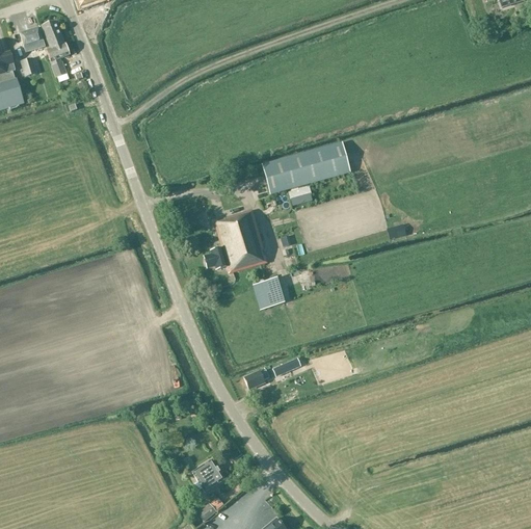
[(61,60),(60,56),(70,53),(56,20),(42,25),(51,48),(47,49),(53,64),(52,64),(56,76),(58,76),(60,81),(68,78),(65,73),(69,72),(63,60),(61,60)]
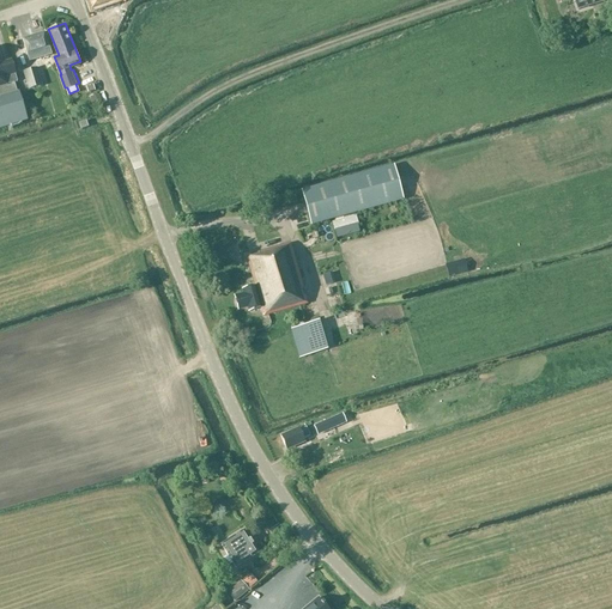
[(28,50),(30,58),(52,52),(49,44),(44,29),(23,36),(28,50)]
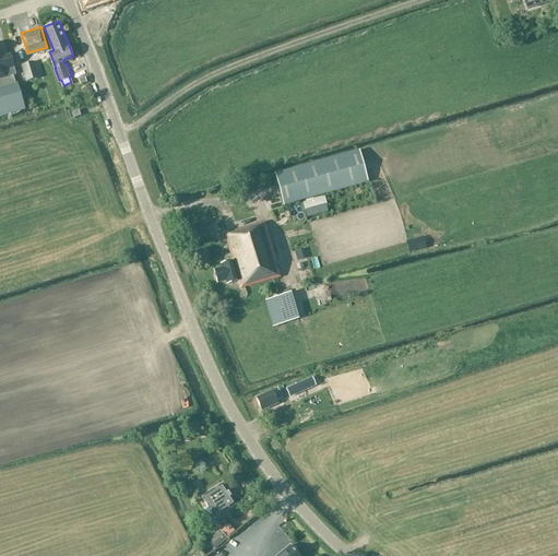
[(0,114),(25,107),(10,54),(1,57),(0,51),(0,114)]
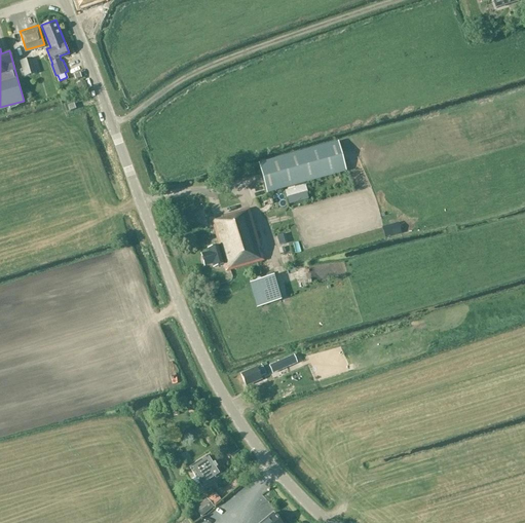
[(38,71),(33,55),(21,59),(17,59),(21,70),(19,70),(21,76),(38,71)]
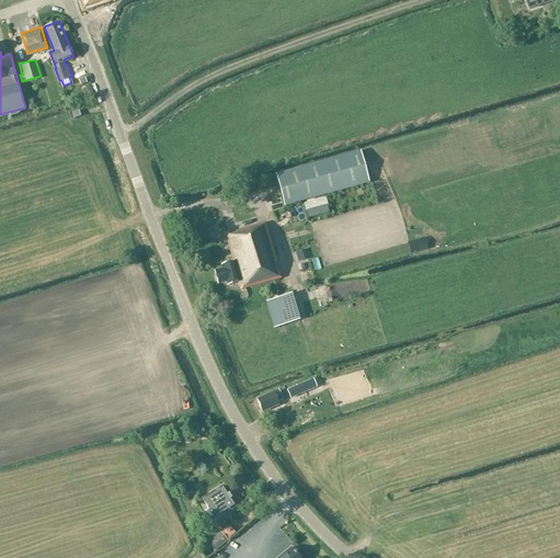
[(73,73),(82,69),(78,63),(70,67),(73,73)]
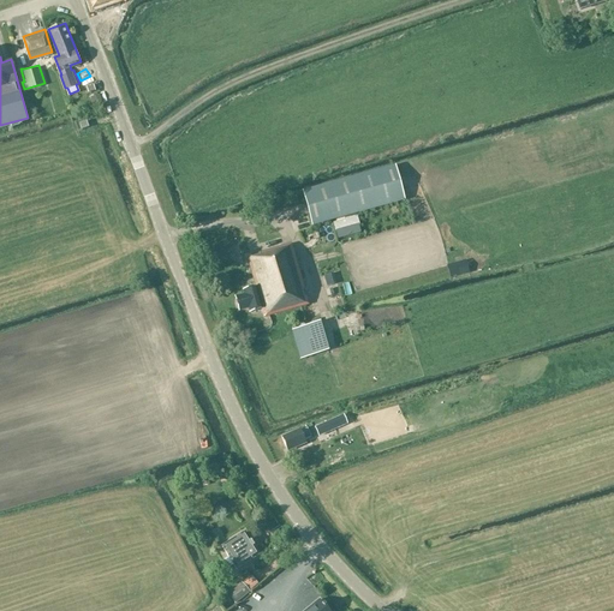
[(100,91),(91,94),(95,106),(105,102),(100,91)]
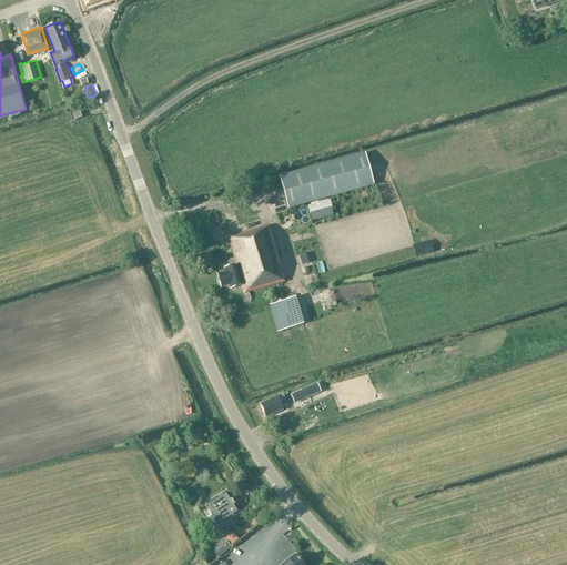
[(279,174),(289,207),(374,182),(365,150),(279,174)]
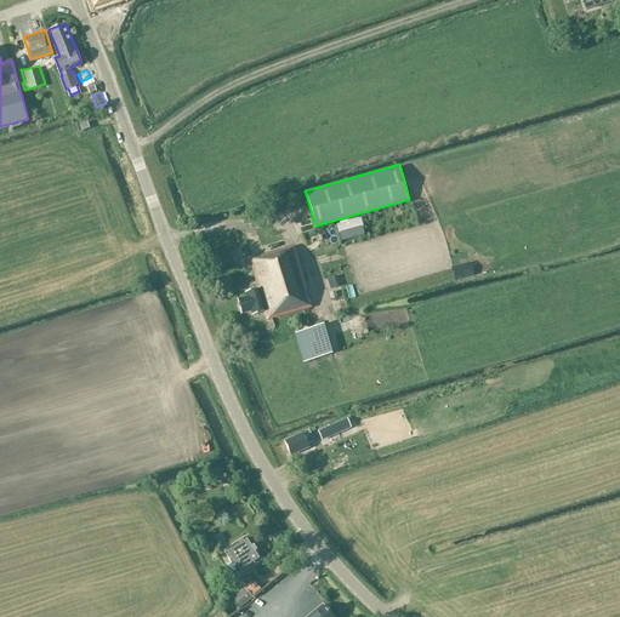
[(249,296),(240,298),(244,310),(252,308),(252,312),(265,308),(268,318),(313,304),(295,244),(250,256),(260,289),(248,292),(249,296)]
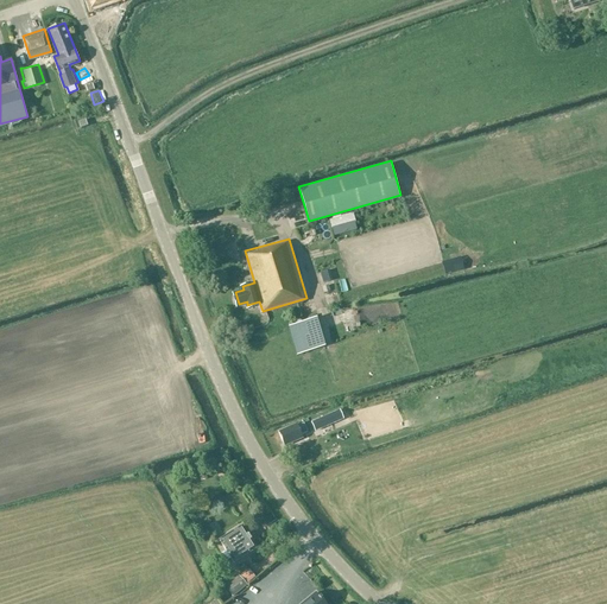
[(316,313),(290,322),(298,350),(326,342),(316,313)]
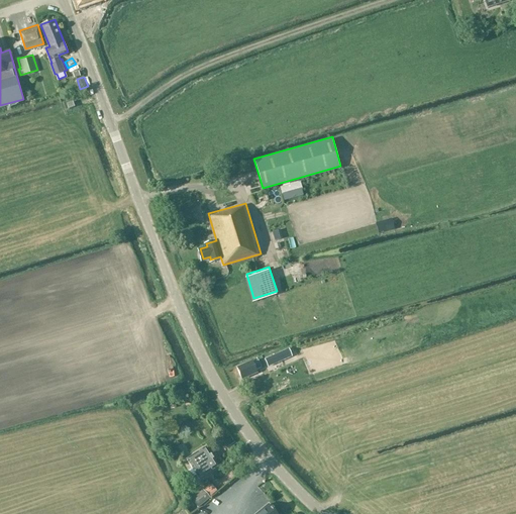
[(292,352),(290,346),(273,353),(275,360),(292,352)]
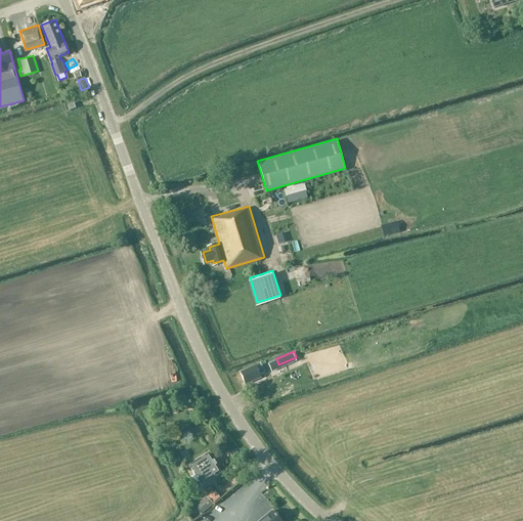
[(255,364),(241,371),(246,382),(260,376),(259,373),(265,370),(262,362),(256,365),(255,364)]
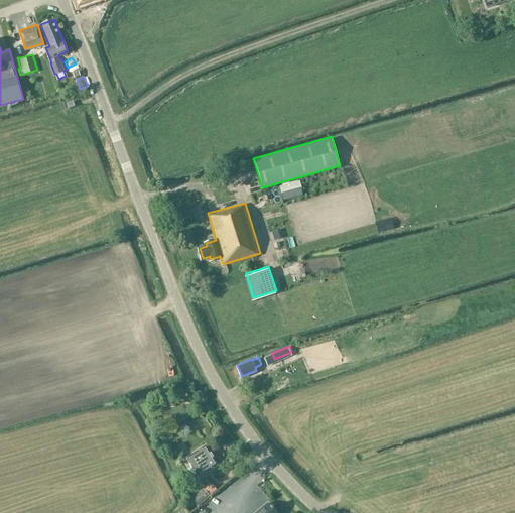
[(206,444),(187,457),(199,476),(217,464),(206,444)]
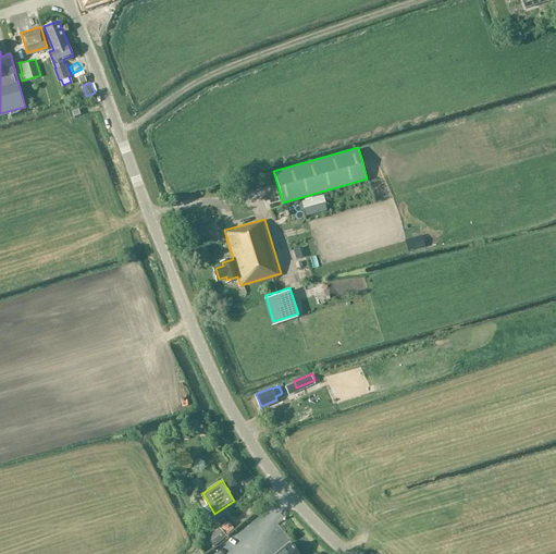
[(222,527),(227,533),(235,527),(230,520),(222,527)]
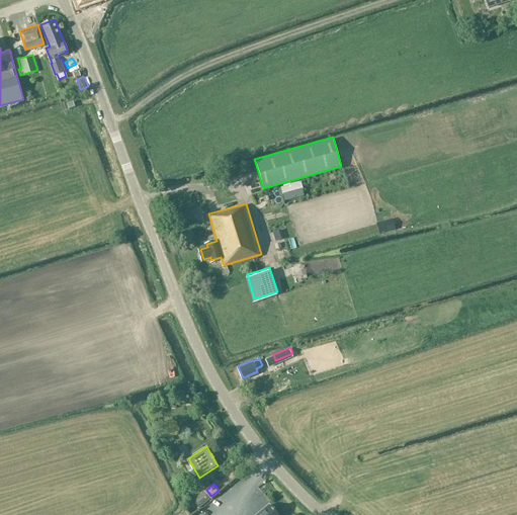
[(194,499),(200,506),(210,497),(204,490),(194,499)]
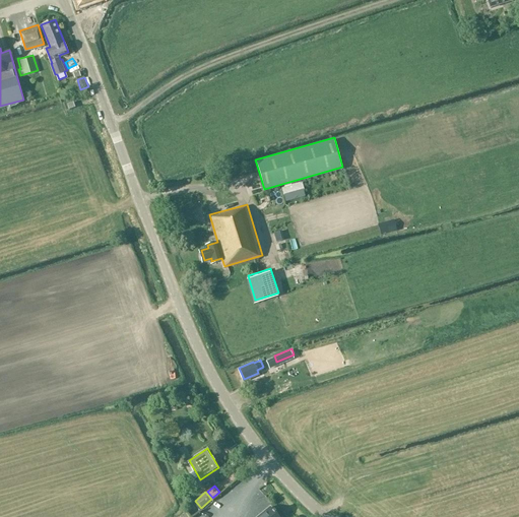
[(279,516),(270,506),(256,516),(279,516)]
